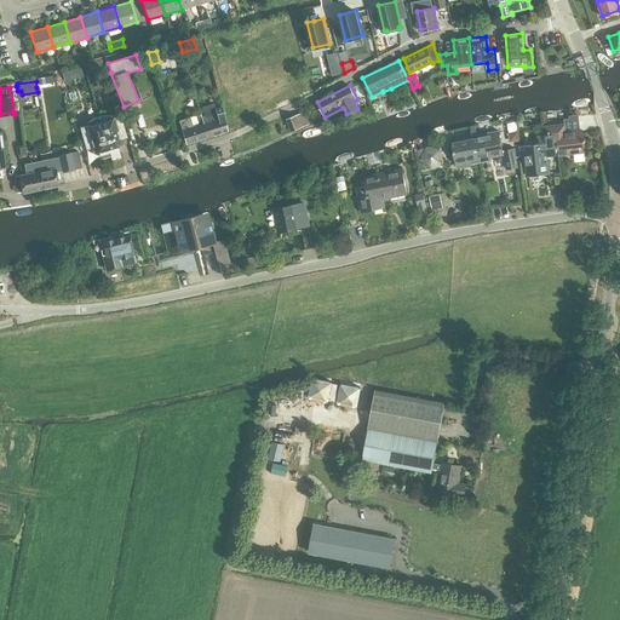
[(222,108),(214,109),(213,104),(201,108),(204,116),(201,118),(200,114),(199,114),(197,114),(201,125),(207,122),(212,136),(227,131),(222,108)]
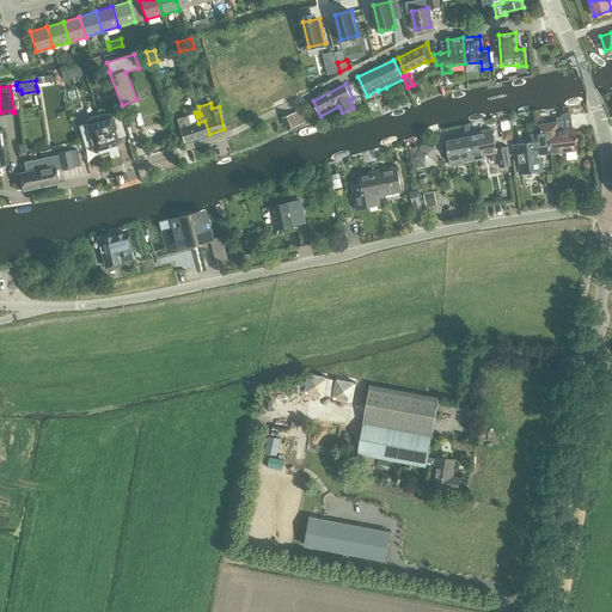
[(300,110),(291,114),(282,117),(287,129),(305,122),(300,110)]
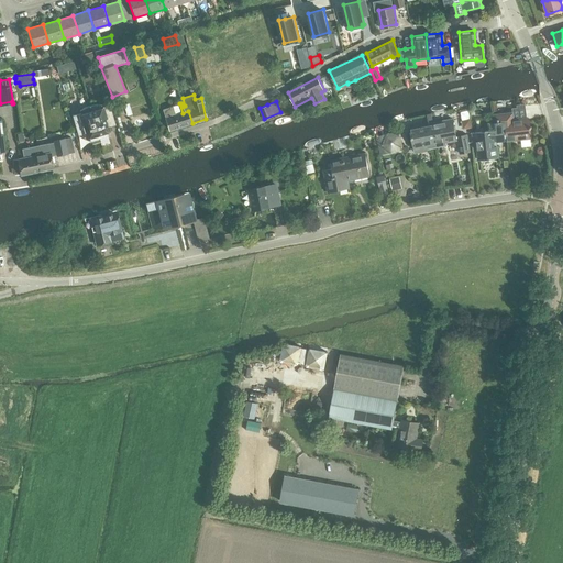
[(94,105),(89,106),(99,139),(108,136),(107,132),(110,131),(109,127),(114,124),(109,105),(101,107),(100,105),(97,105),(94,105)]
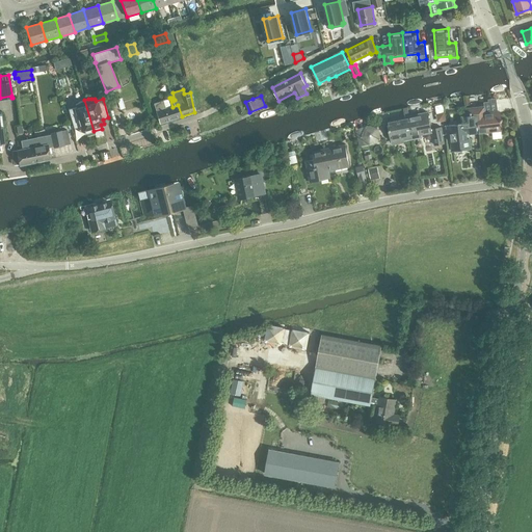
[(156,110),(160,123),(177,117),(182,116),(178,105),(173,107),(170,107),(168,99),(163,101),(154,103),(156,110)]
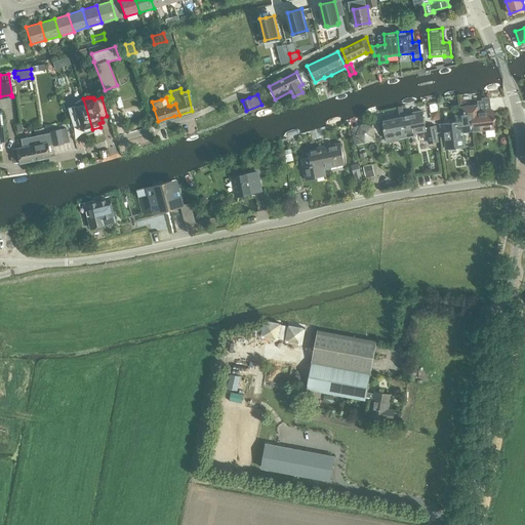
[(84,131),(92,129),(83,98),(80,99),(77,102),(74,104),(74,106),(68,108),(73,126),(79,125),(80,129),(83,128),(84,131)]
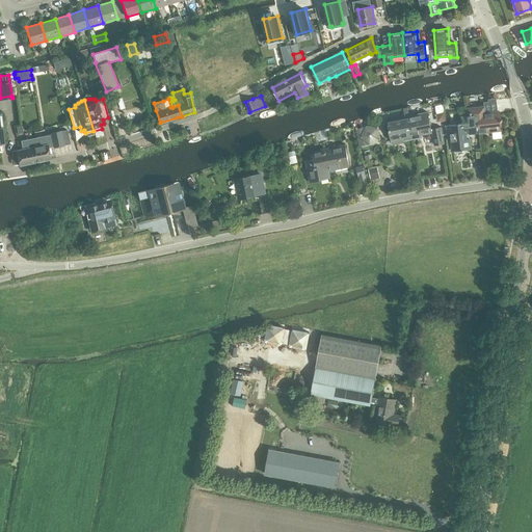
[(484,107),(477,108),(479,131),(479,133),(502,131),(500,112),(485,113),(484,107)]
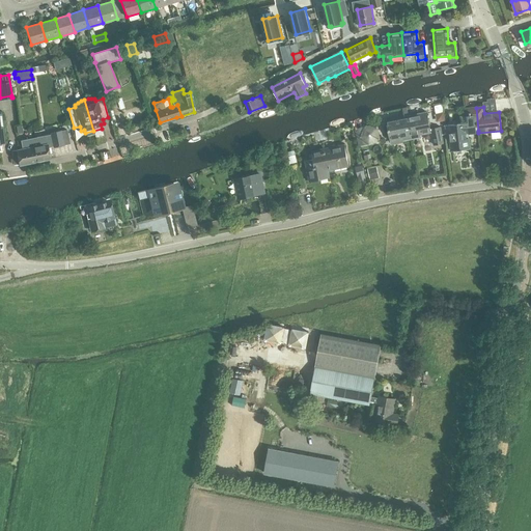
[(403,116),(386,119),(390,140),(401,138),(402,141),(412,139),(413,139),(409,115),(407,108),(406,108),(404,108),(402,109),(403,116)]
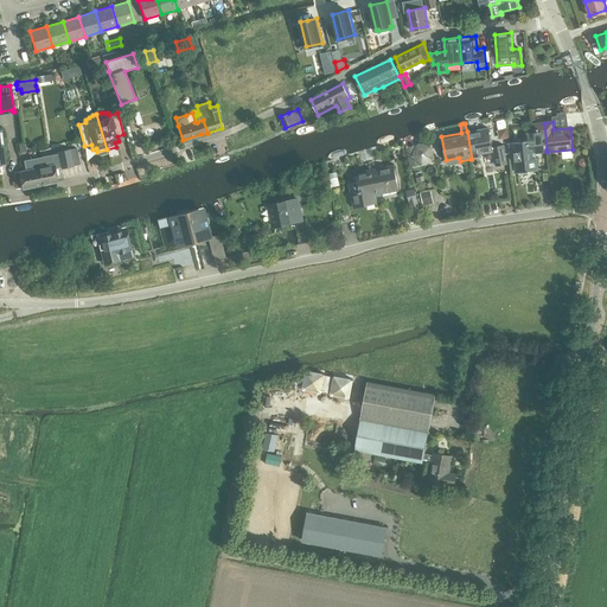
[(535,140),(509,142),(510,155),(513,154),(515,172),(525,171),(525,173),(528,172),(528,171),(536,170),(535,153),(544,152),(544,149),(547,149),(544,123),(534,123),(535,140)]
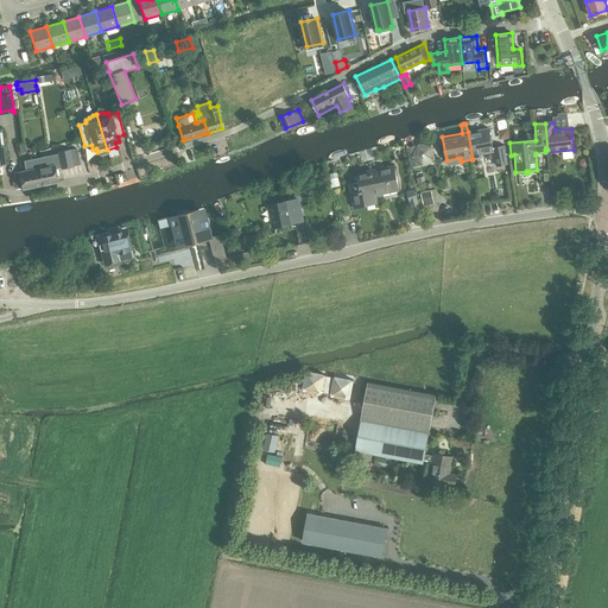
[(488,128),(468,132),(473,159),(481,157),(481,153),(494,151),(496,165),(507,164),(504,145),(493,147),(488,128)]
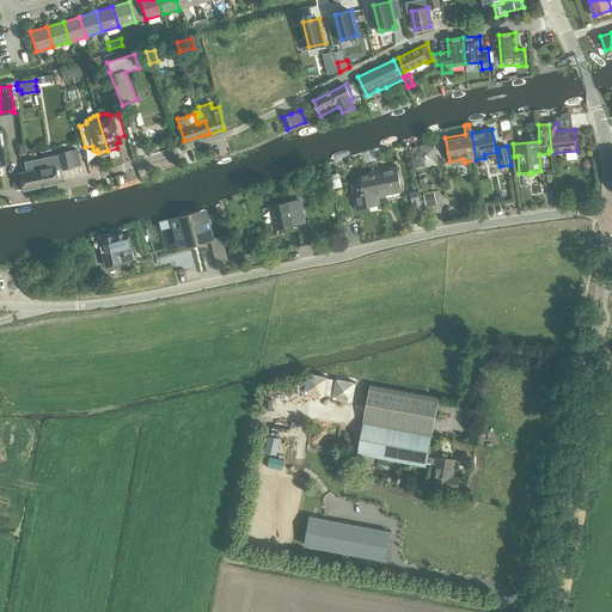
[(513,140),(512,130),(502,133),(505,141),(513,140)]
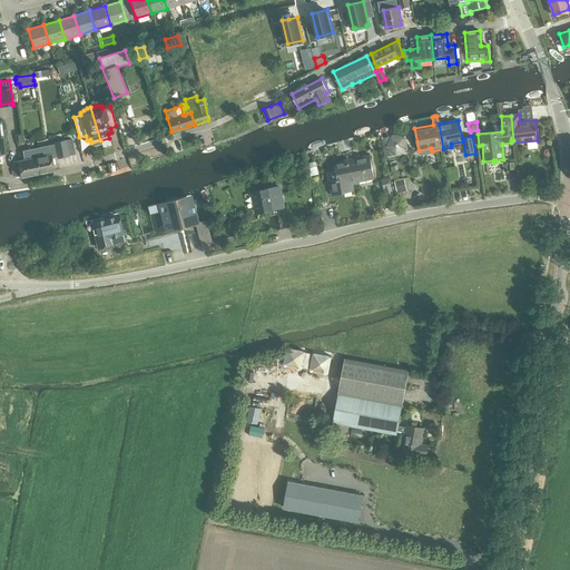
[(387,146),(395,154),(406,148),(404,137),(393,136),(387,146)]
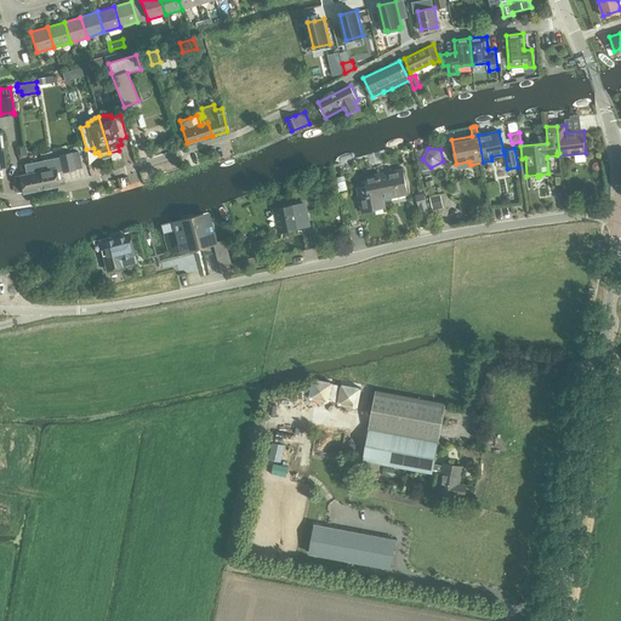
[(60,157),(52,159),(55,171),(62,170),(62,172),(74,170),(70,153),(58,155),(60,157)]
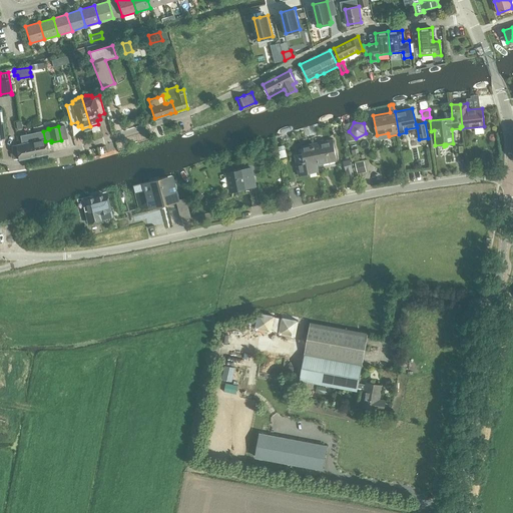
[(43,131),(20,135),(22,144),(24,144),(27,157),(48,153),(45,141),(43,131)]
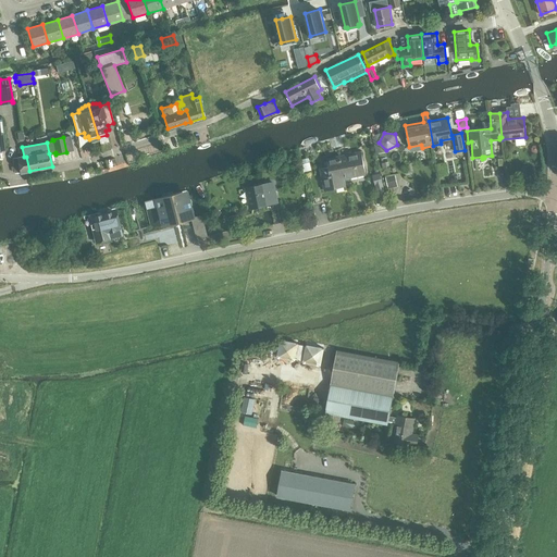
[(361,151),(339,156),(345,178),(366,174),(361,151)]
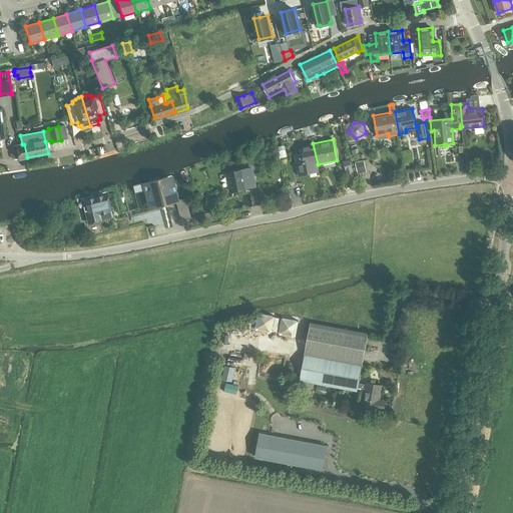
[(319,171),(318,164),(313,143),(301,145),(304,161),(297,162),(299,175),(319,171)]
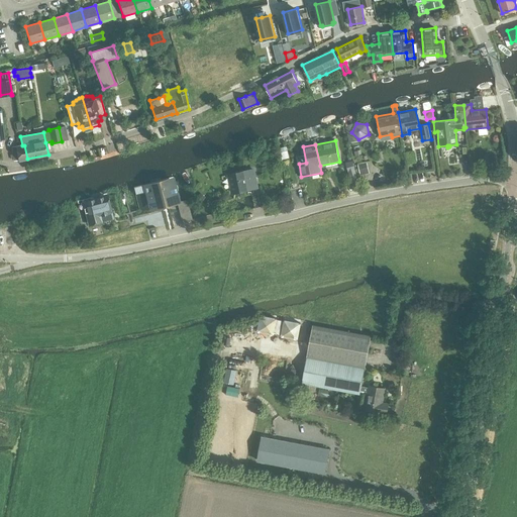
[(13,154),(11,154),(12,160),(13,160),(13,161),(19,160),(19,161),(24,160),(27,159),(24,145),(22,145),(16,146),(11,147),(12,152),(13,154)]
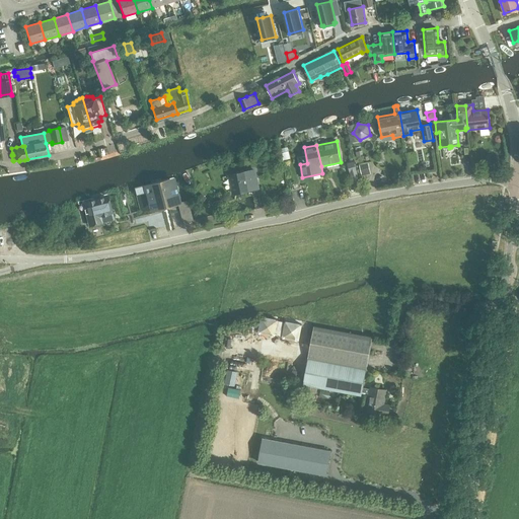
[(290,158),(287,147),(280,149),(283,160),(290,158)]
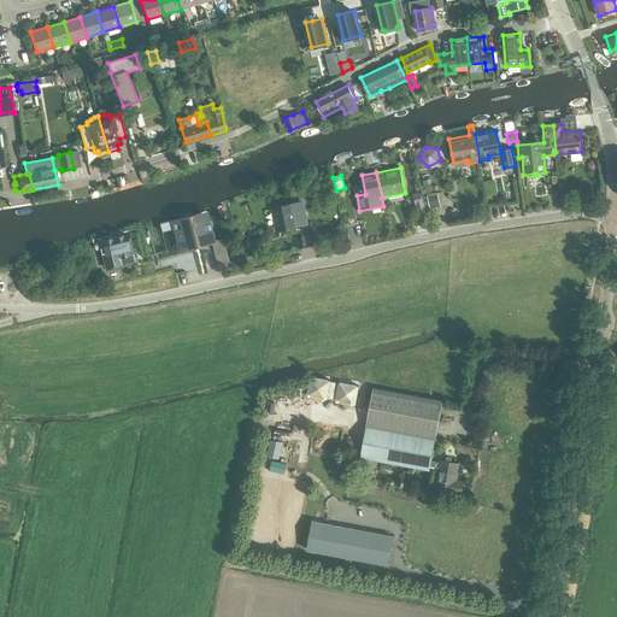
[(424,204),(421,194),(415,195),(417,206),(424,204)]
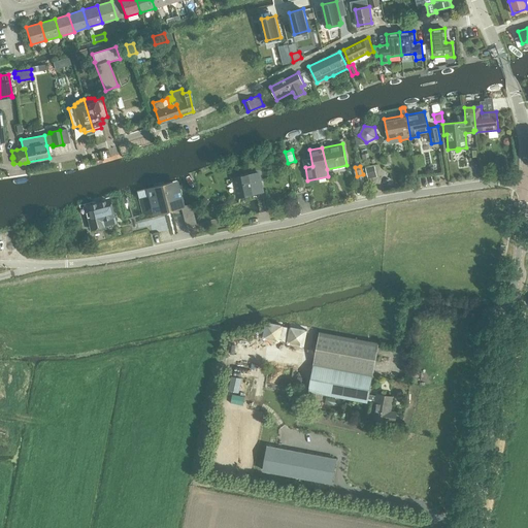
[(376,176),(374,166),(365,168),(368,178),(376,176)]
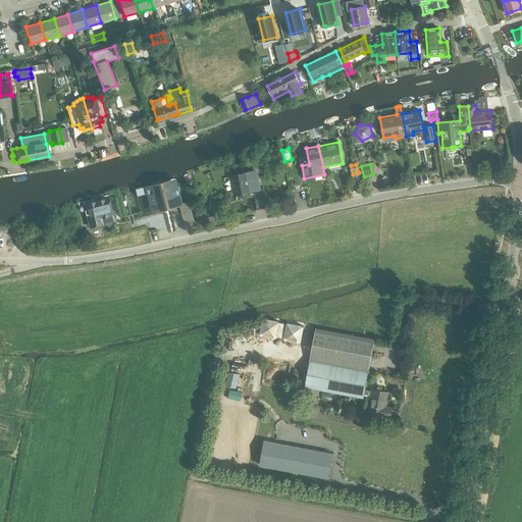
[(256,171),(230,176),(235,195),(259,190),(256,171)]
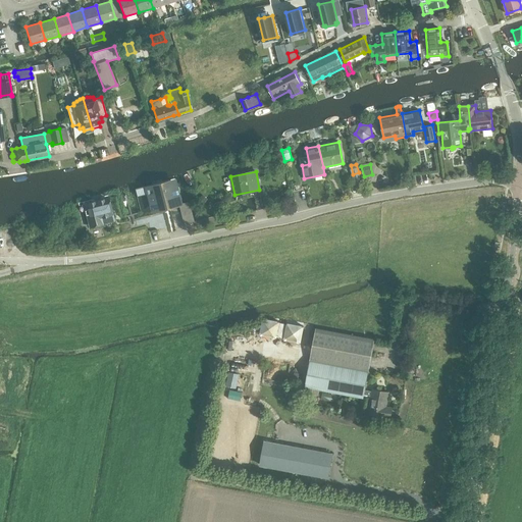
[(154,193),(149,194),(153,209),(170,204),(178,202),(176,197),(172,181),(153,188),(154,193)]
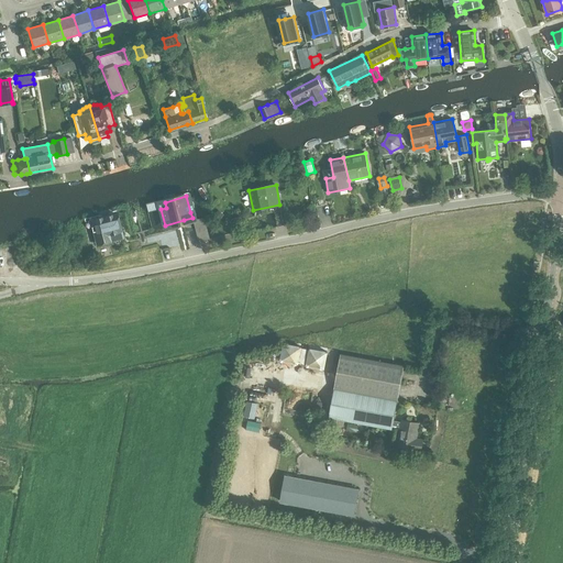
[(91,219),(98,242),(108,240),(107,235),(119,232),(114,213),(91,219)]
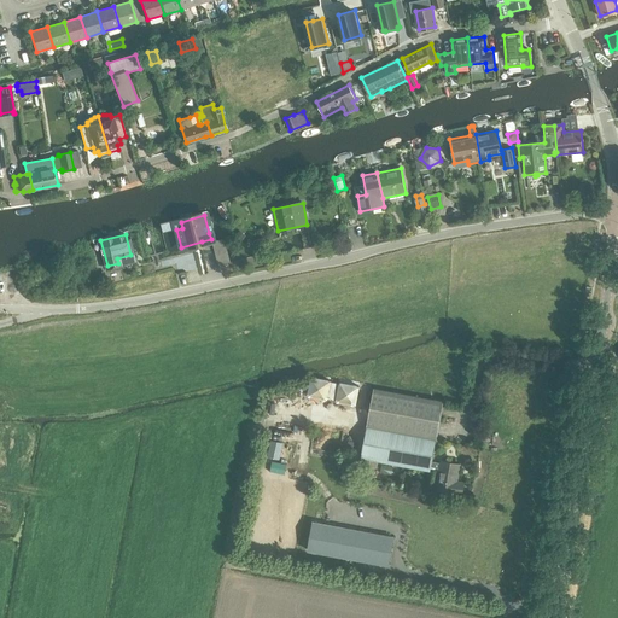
[(223,239),(213,242),(219,266),(229,263),(228,258),(223,239)]
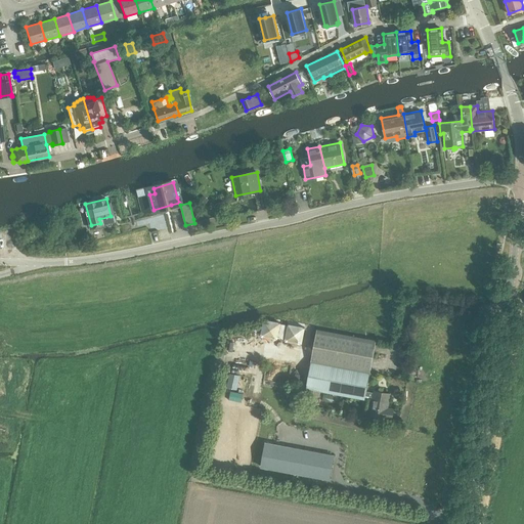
[(303,342),(305,325),(268,318),(265,334),(285,338),(285,339),(303,342)]
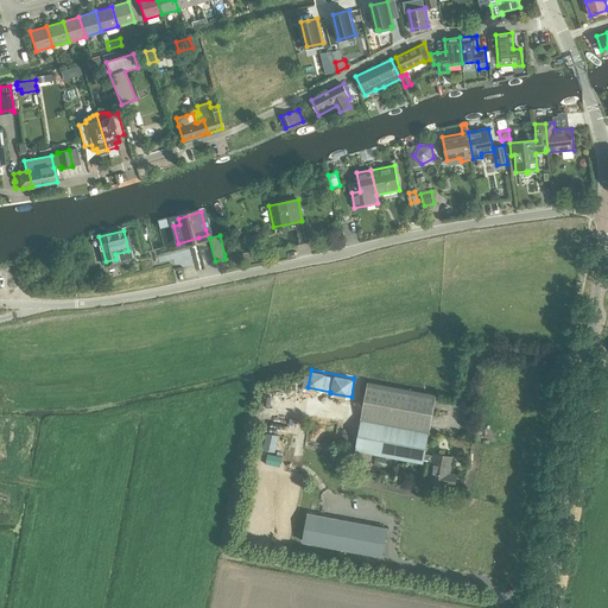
[(361,419),(355,450),(359,451),(363,453),(362,460),(371,461),(372,454),(423,463),(425,463),(432,464),(429,483),(447,487),(447,486),(454,487),(456,475),(449,474),(453,457),(435,454),(434,456),(425,454),(429,432),(436,394),(368,381),(361,419)]
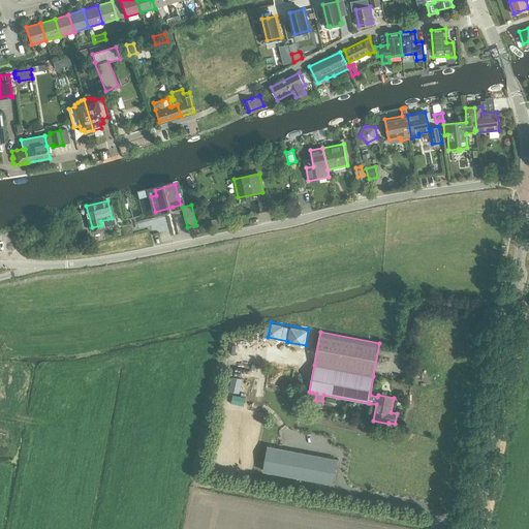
[(232,377),(229,392),(237,393),(240,379),(232,377)]
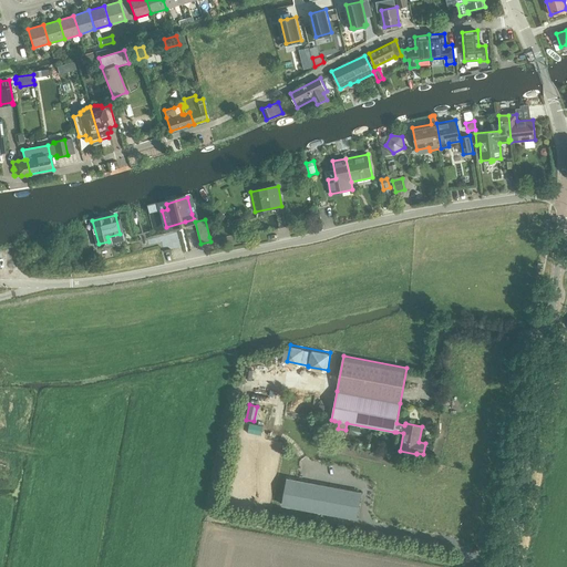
[(350,425),(349,433),(358,435),(360,428),(350,425)]
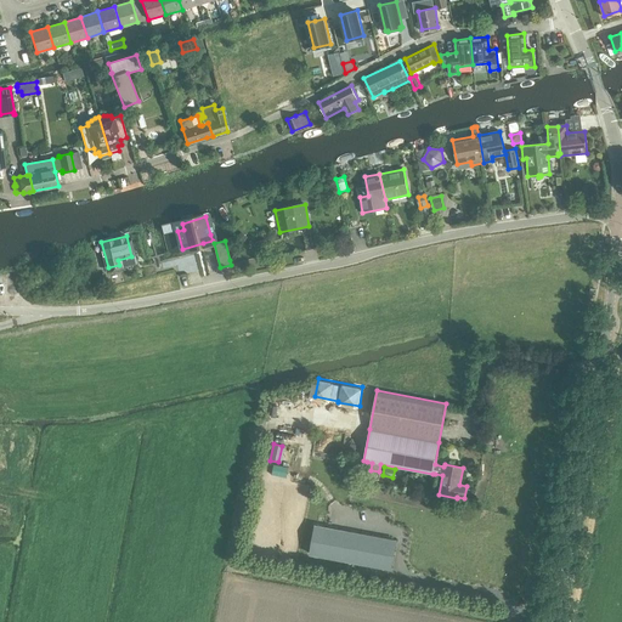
[(310,553),(389,569),(395,539),(316,525),(310,553)]
